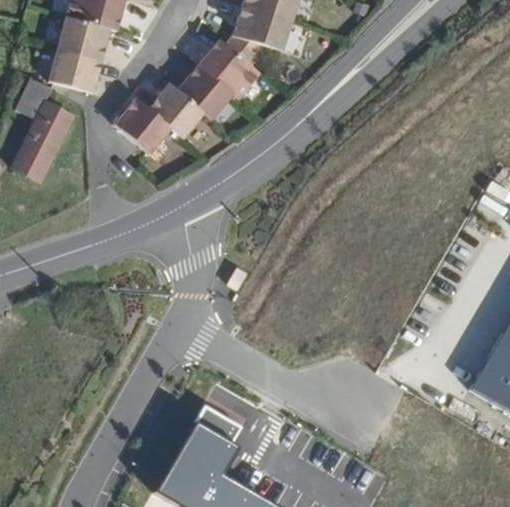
[(95,90),(112,26),(113,27),(117,13),(122,15),(126,0),(71,0),(51,78),(95,90)]
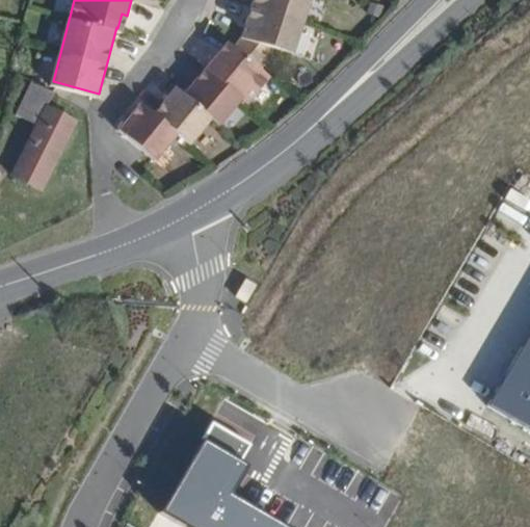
[(254,0),(247,20),(253,22),(247,36),(280,47),(294,52),(312,0),(254,0)]
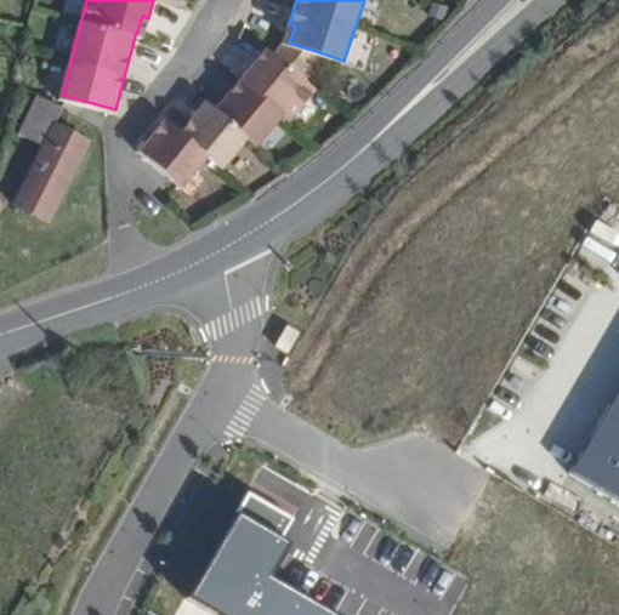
[(446,5),(433,0),(430,0),(425,12),(442,17),(446,5)]
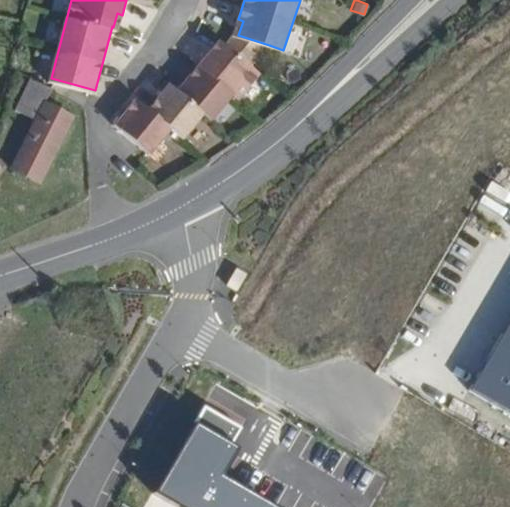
[(119,29),(122,15),(117,13),(113,27),(119,29)]
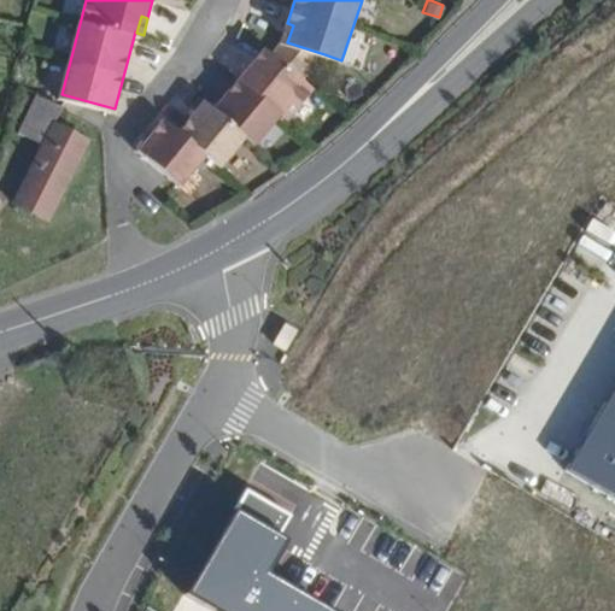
[(324,54),(287,42),(293,25),(287,23),(281,41),(282,41),(274,52),(305,78),(315,86),(322,77),(312,69),(324,54)]
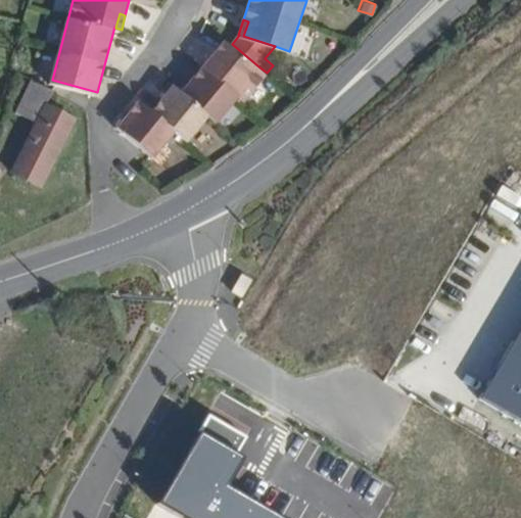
[(220,53),(230,42),(225,39),(216,49),(220,53)]
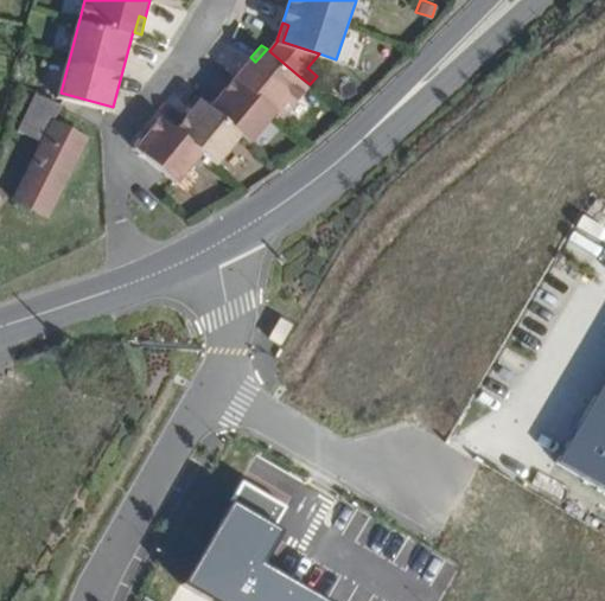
[(218,161),(243,132),(253,140),(279,110),(285,115),(311,85),(310,84),(300,77),(269,51),(267,49),(255,62),(250,57),(211,103),(202,97),(177,126),(163,114),(138,144),(178,179),(205,148),(218,161)]
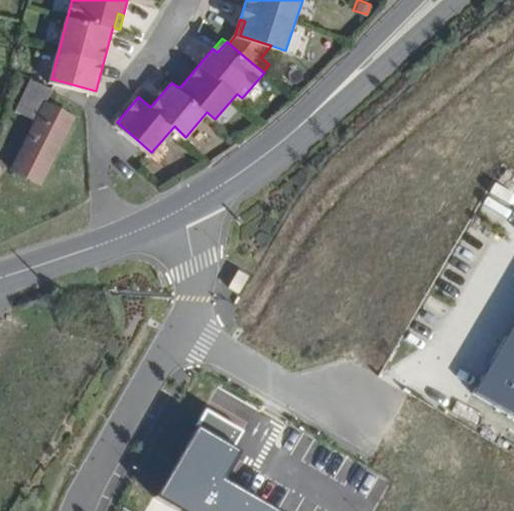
[(75,116),(47,100),(53,86),(34,75),(18,106),(36,117),(14,164),(41,179),(75,116)]
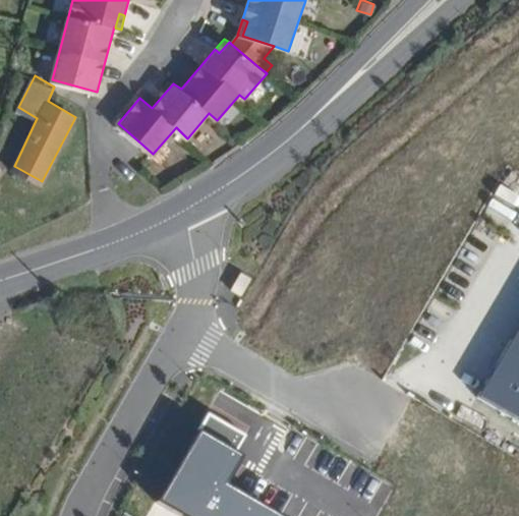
[(518,273),(461,379),(518,410),(518,273)]
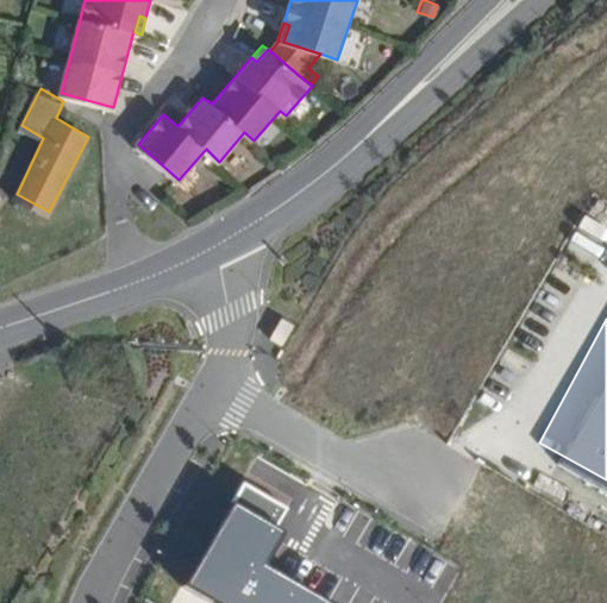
[(281,529),(231,500),(185,580),(223,602),(333,602),(262,563),(281,529)]
